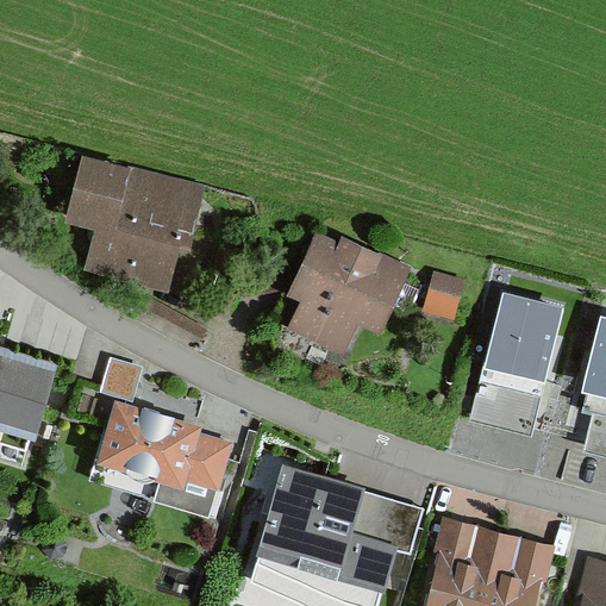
[(204,197),(81,173),(70,225),(101,231),(91,283),(167,299),(176,248),(193,251),(204,197)]
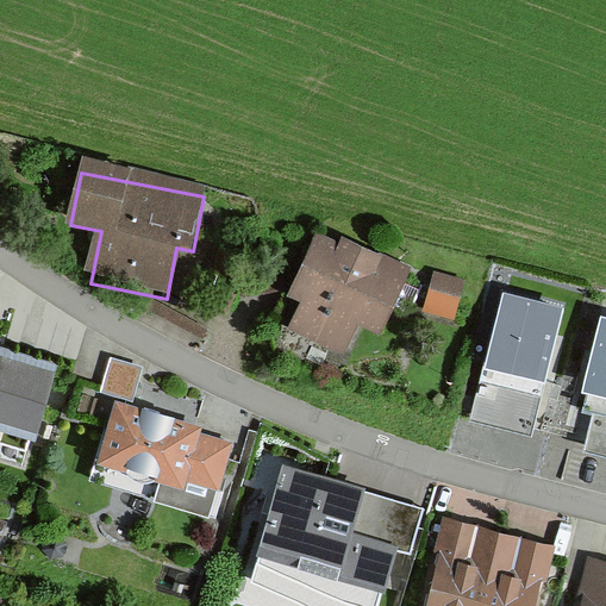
[(301,303),(289,329),(341,353),(358,314),(380,324),(403,274),(312,232),(286,289),(301,303)]
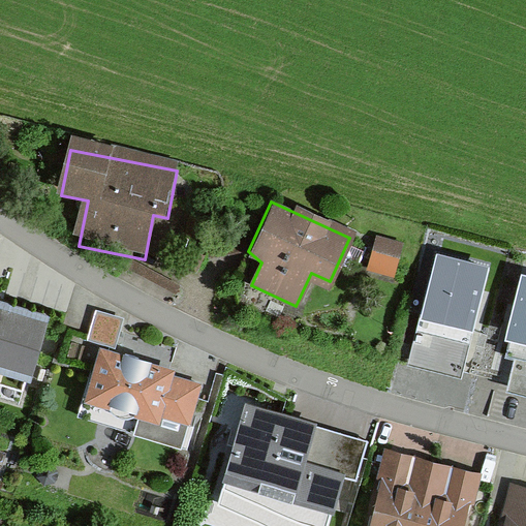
[(394,279),(402,244),(373,238),(365,273),(394,279)]
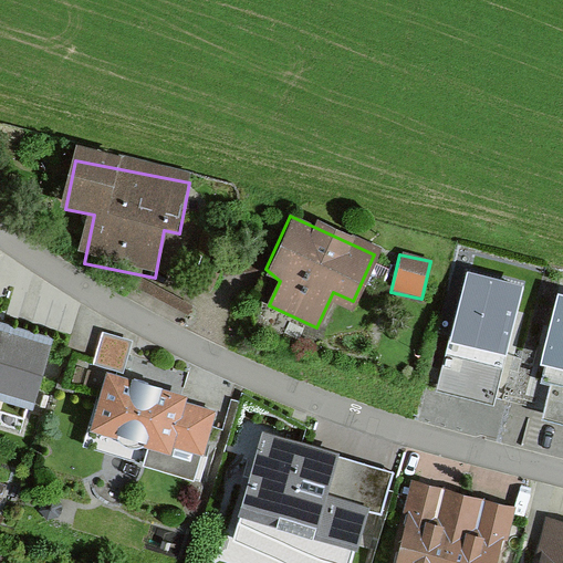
[(527,284),(467,269),(435,388),(494,405),(527,284)]
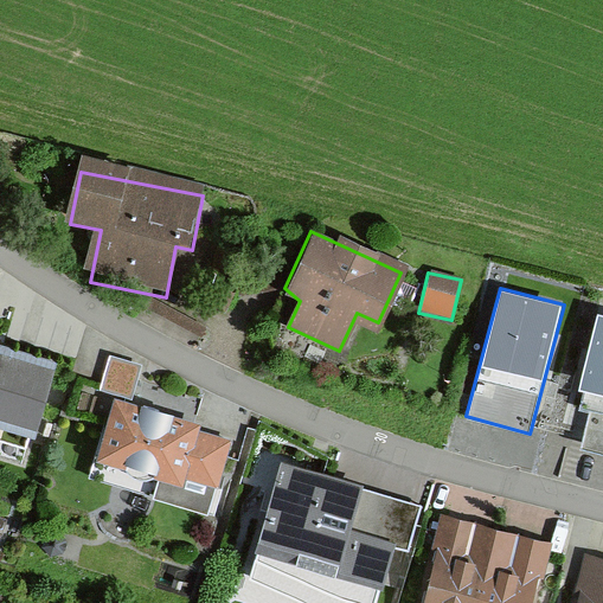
[(602,318),(596,316),(575,412),(602,418),(602,318)]
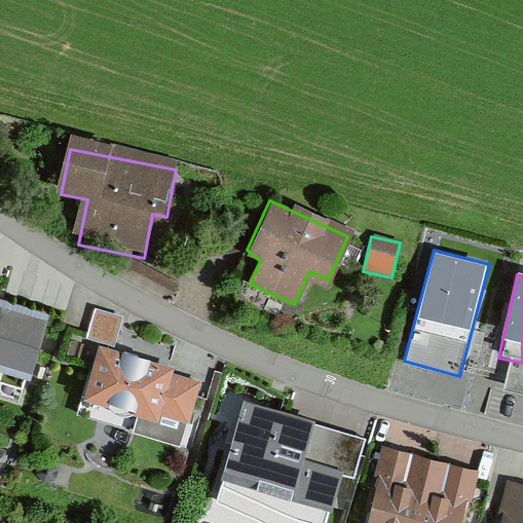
[(49,316),(0,302),(0,383),(27,391),(49,316)]
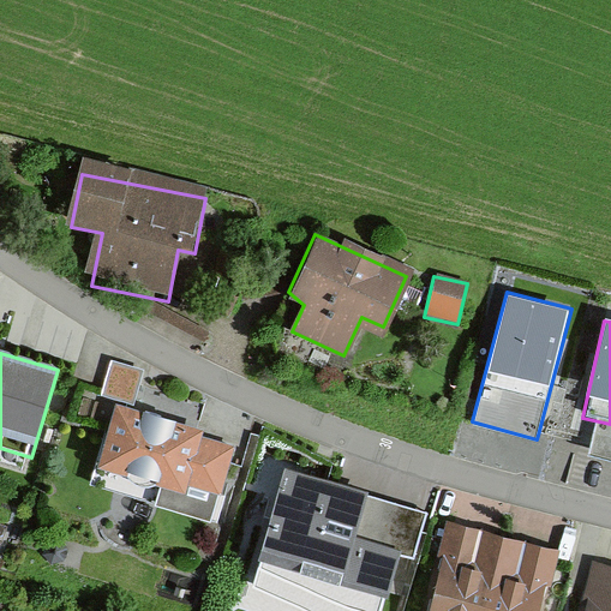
[(107,369),(102,399),(131,403),(137,373),(107,369)]
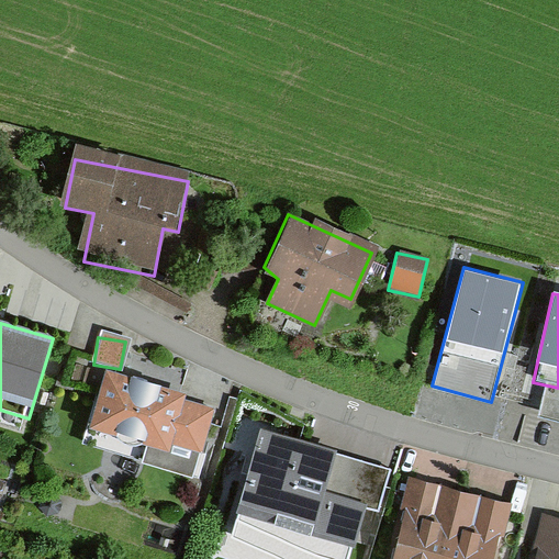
[(186,387),(105,369),(92,431),(200,455),(209,413),(181,406),(186,387)]
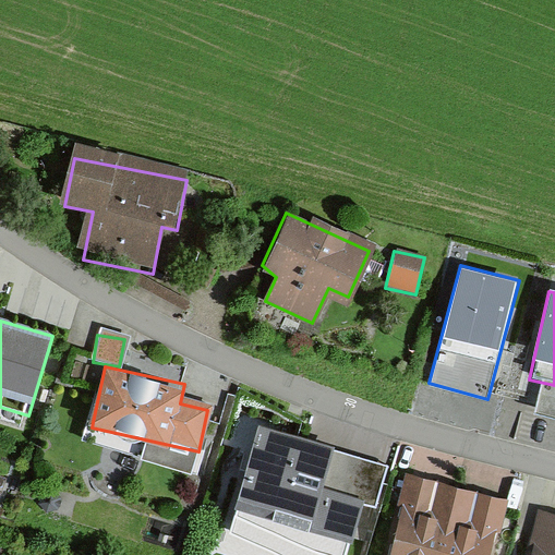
[(387,459),(252,423),(221,534),(298,554),(345,554),(360,499),(375,504),(387,459)]
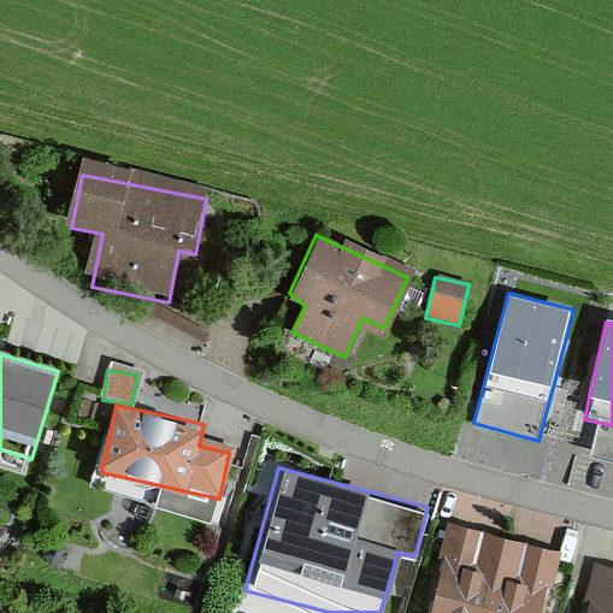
[(448,531),(428,612),(482,612),(499,543),(448,531)]
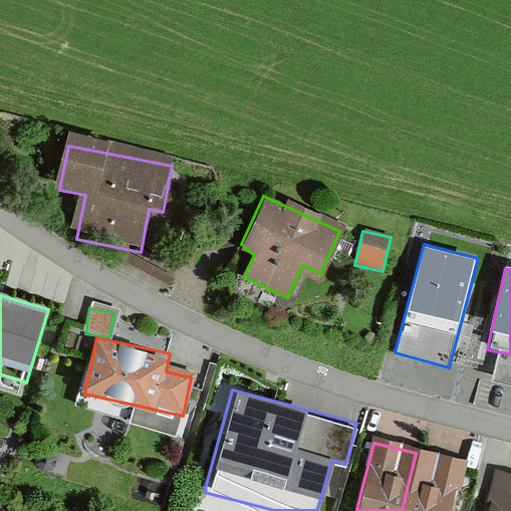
[(416,453),(402,510),(447,510),(458,463),(416,453)]
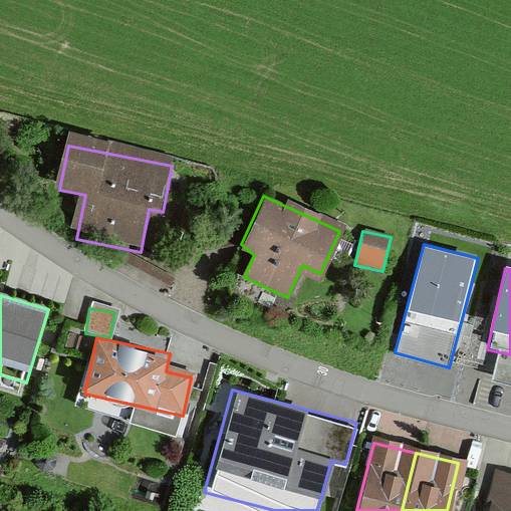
[(510,510),(510,473),(496,470),(487,510),(510,510)]
